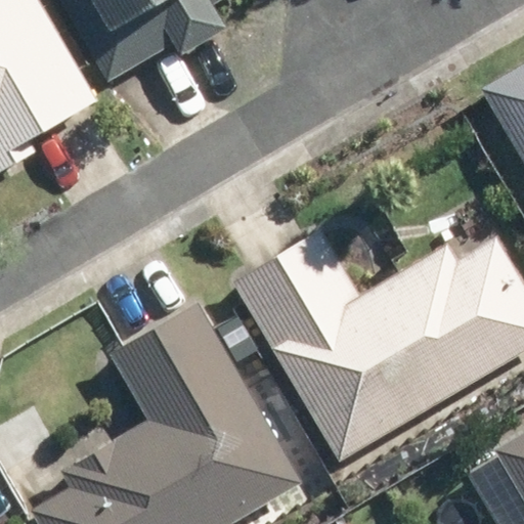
[(100,102),(42,0),(0,0),(0,169),(3,174),(38,155),(31,141),(100,102)]
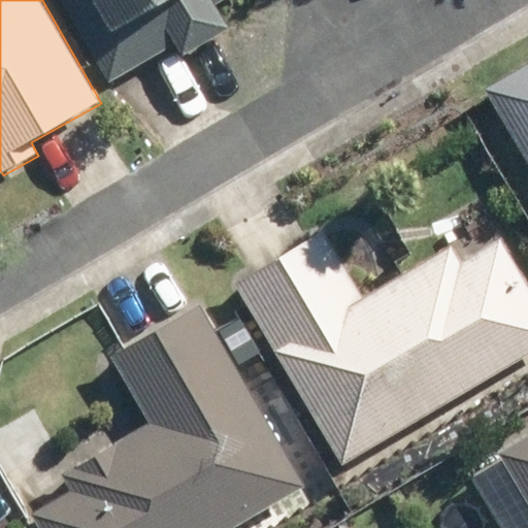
[(92,0),(112,36),(162,9),(186,54),(230,29),(218,5),(227,0),(92,0)]
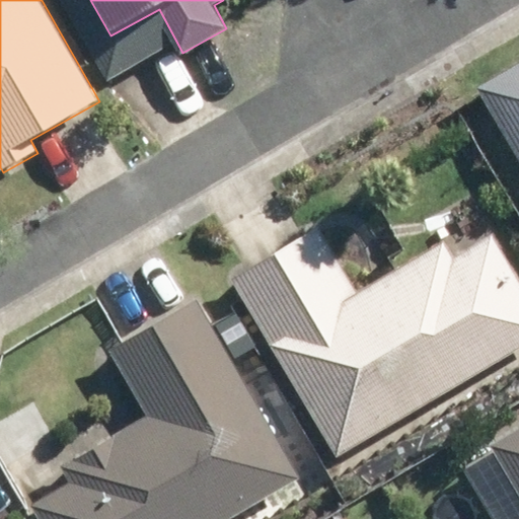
[(518,67),(480,89),(518,157),(518,67)]
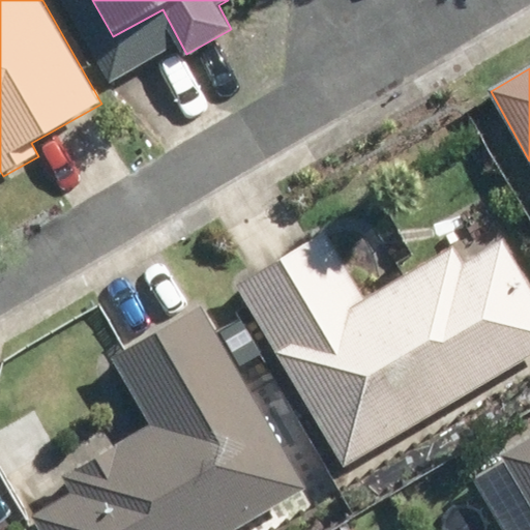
[(235,282),(342,468),(529,359),(529,284),(495,224),(369,297),(328,228),(235,282)]
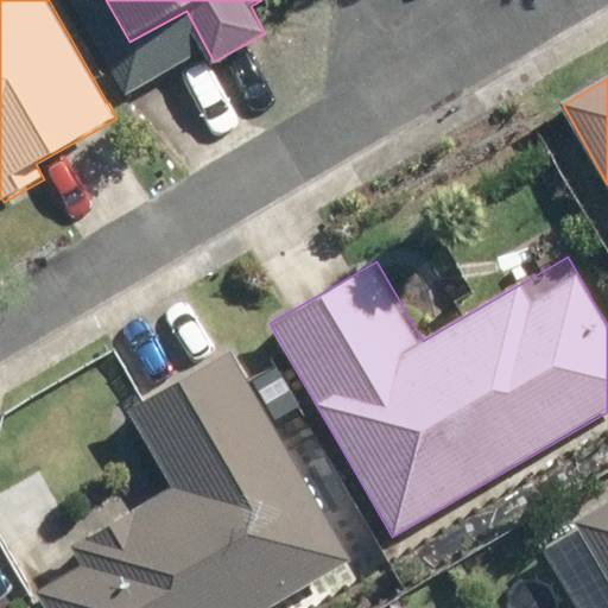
[(36,591),(44,607),(267,607),(350,559),(227,350),(131,407),(175,481),(73,542),(84,563),(36,591)]
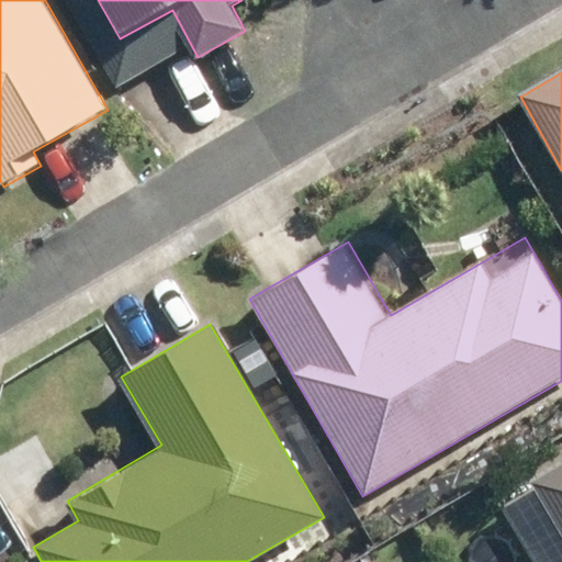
[(561,561),(561,463),(497,502),(532,561),(561,561)]
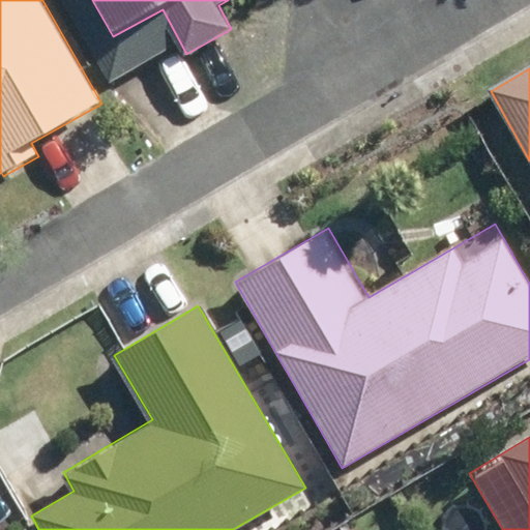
All buildings are outlined.
